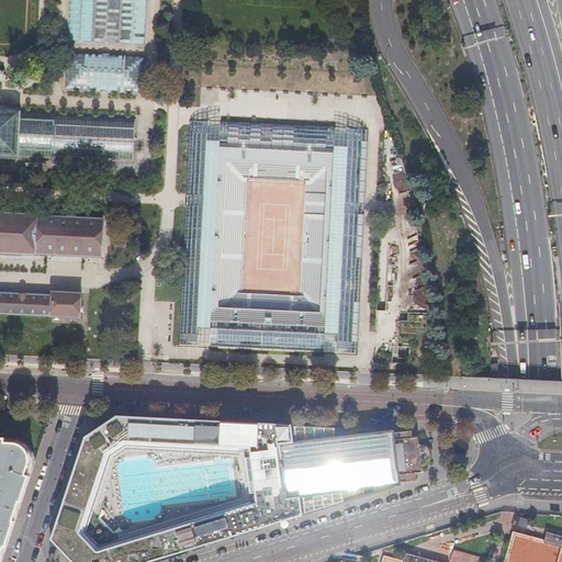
[(119,44),(144,45),(146,0),(69,0),(68,42),(93,43),(119,44)]
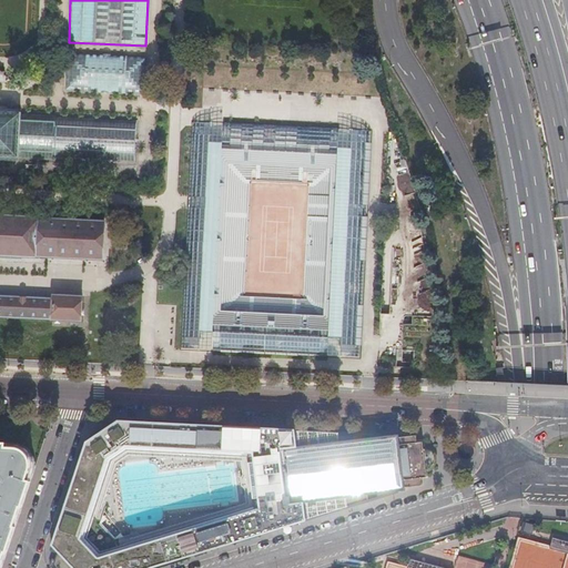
[(66,90),(145,94),(146,58),(68,53),(66,90)]
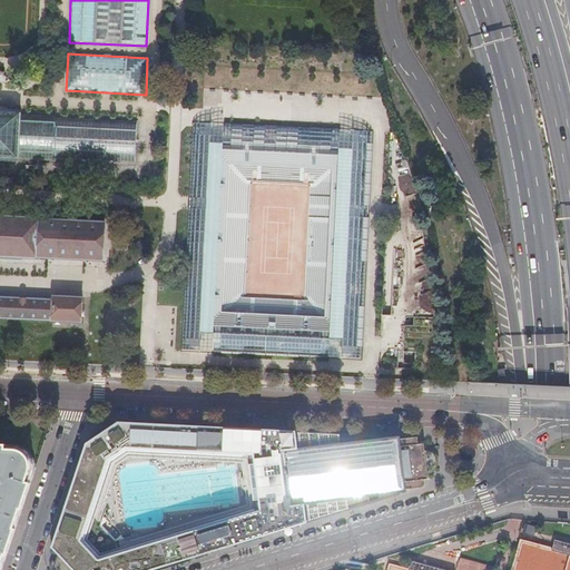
[(0,159),(19,161),(19,159),(53,160),(53,159),(56,117),(56,115),(20,114),(21,111),(0,109),(0,159)]
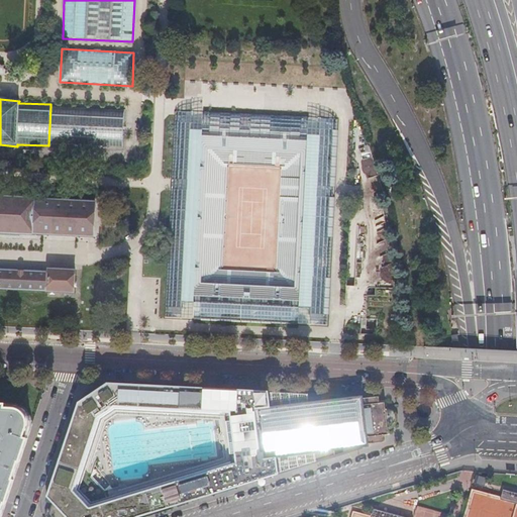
[(50,106),(48,144),(123,148),(125,109),(50,106)]
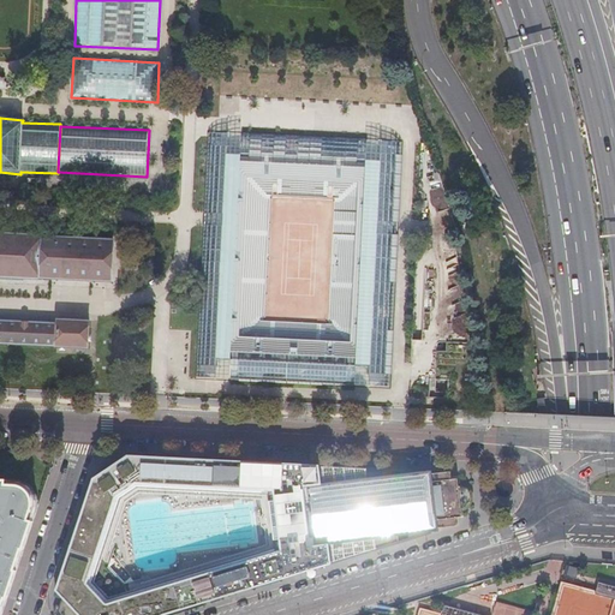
[(399,242),(394,242),(394,232),(399,232),(402,142),(207,131),(202,212),(201,226),(195,375),(392,384),(399,242)]
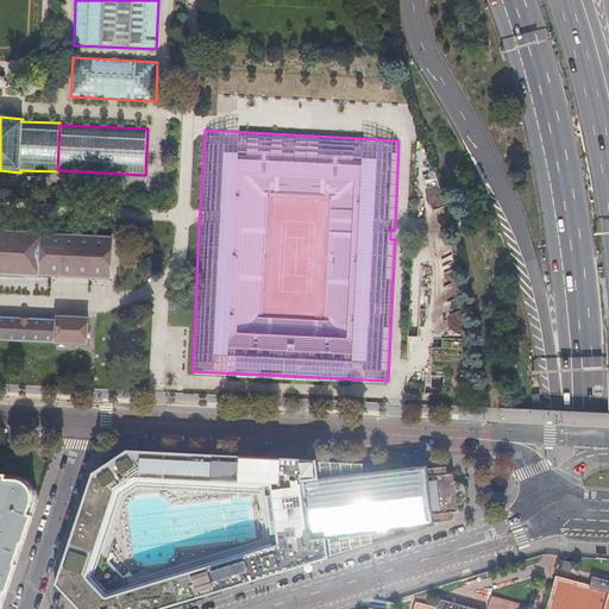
[(0,231),(0,272),(41,276),(41,274),(110,277),(112,237),(0,231)]
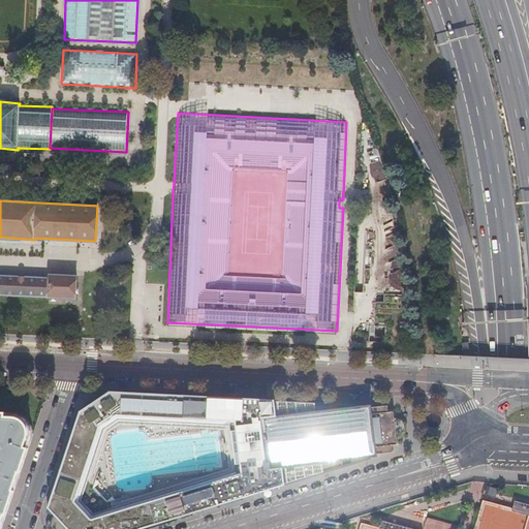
[(105,230),(117,230),(118,219),(106,219),(105,230)]
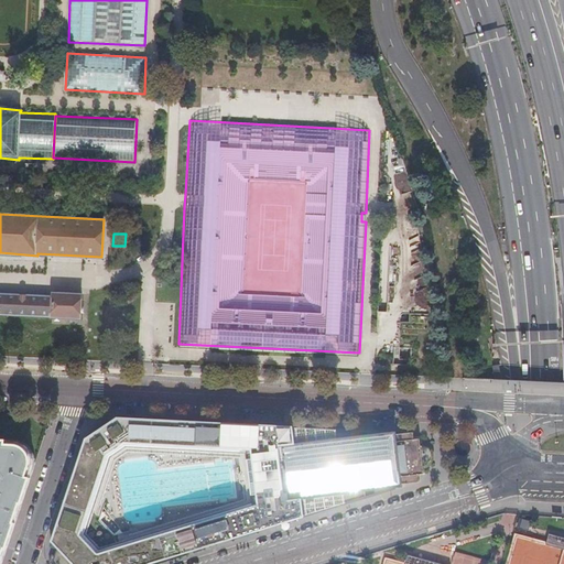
[(0,313),(52,316),(52,317),(80,320),(82,294),(53,293),(53,297),(0,294),(0,313)]
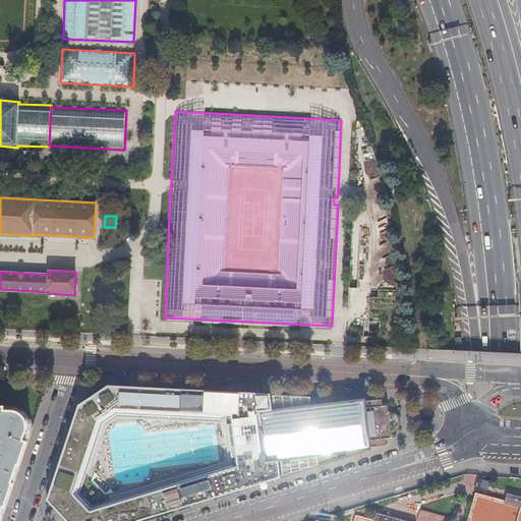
[(364,324),(358,324),(357,341),(375,342),(375,325),(364,324)]
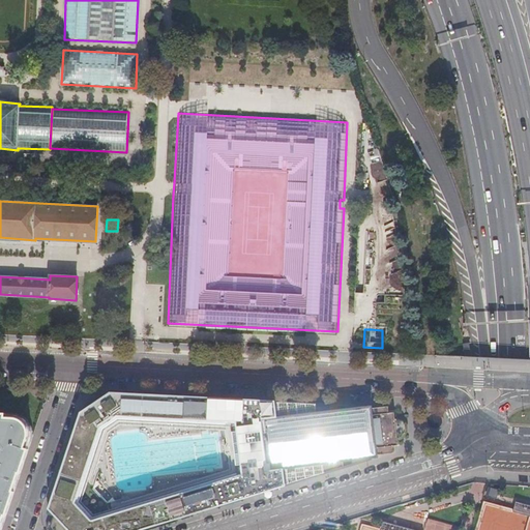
[(379,458),(378,454),(394,452),(393,446),(399,445),(398,438),(399,438),(400,438),(403,437),(405,435),(405,434),(407,430),(407,427),(406,425),(405,423),(403,421),(402,420),(398,419),(395,419),(394,412),(389,413),(388,406),(373,408),(372,405),(365,406),(273,401),(146,394),(109,391),(95,402),(80,412),(47,509),(54,517),(50,529),(49,529),(143,529),(153,527),(231,503),(310,478),(372,459),(379,458)]
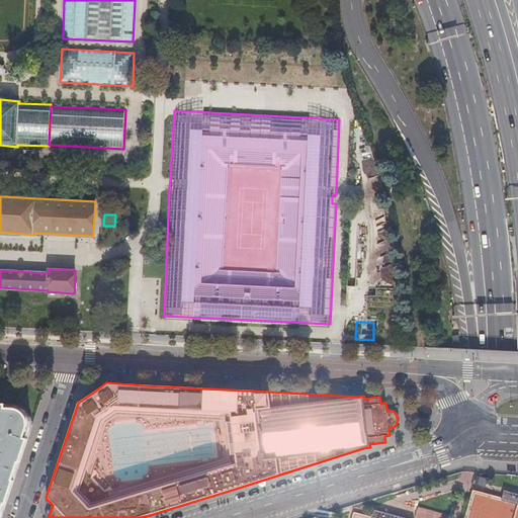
[(13,482),(12,482),(18,464),(19,464),(27,440),(26,440),(29,430),(30,427),(30,423),(29,420),(28,417),(26,414),(24,412),(21,410),(18,408),(15,408),(5,407),(5,406),(0,405),(0,517),(1,515),(5,506),(9,494),(13,482)]
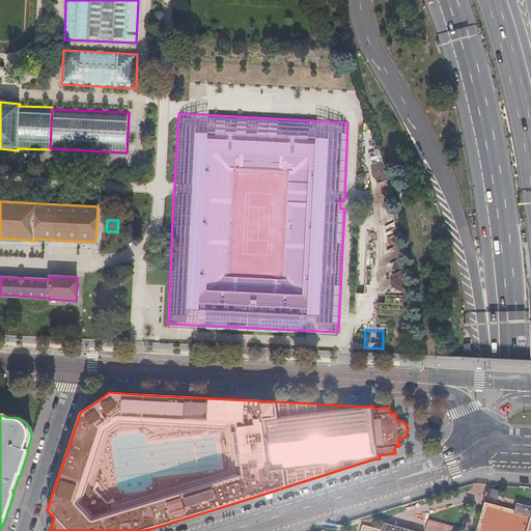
[(414,530),(382,522),(379,530),(414,530)]
